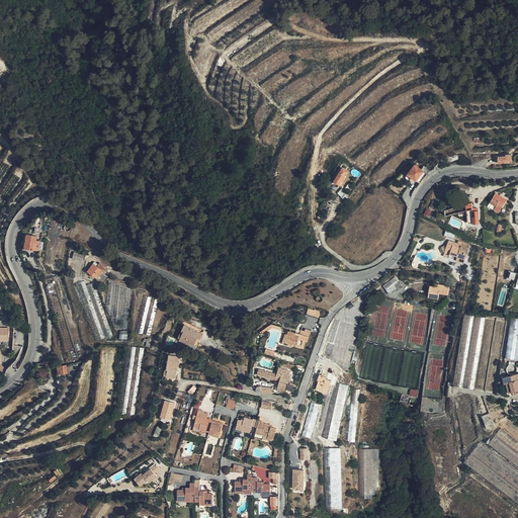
[(512,162),(511,154),(506,155),(506,156),(498,157),(498,163),(512,162)]
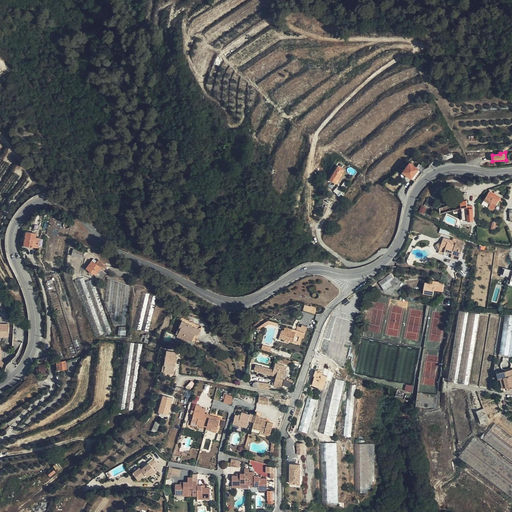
[(420,171),(422,172),(424,169),(420,166),(417,169),(407,161),(400,171),(413,180),(420,171)]
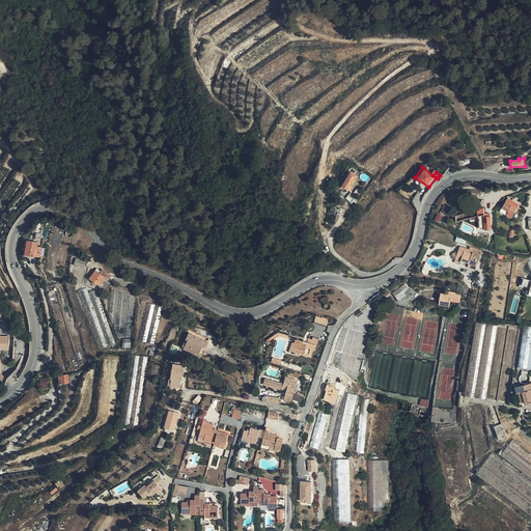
[(346,189),(356,174),(351,171),(342,186),(346,189)]
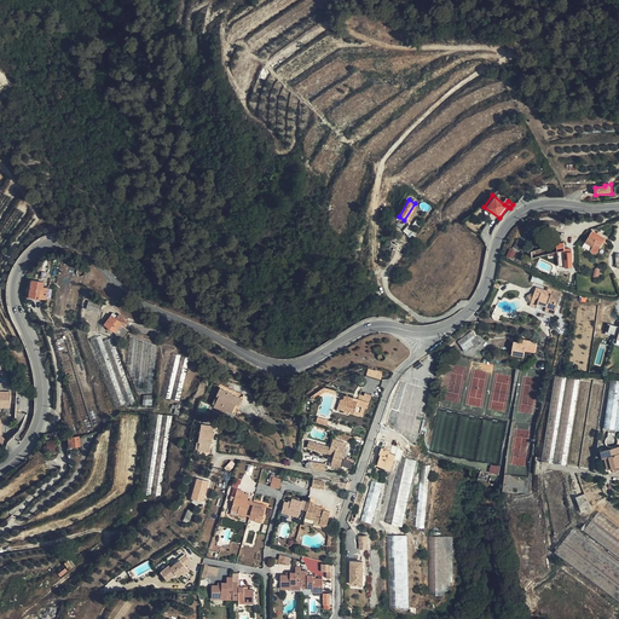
[(475,224),(482,217),(479,214),(472,220),(475,224)]
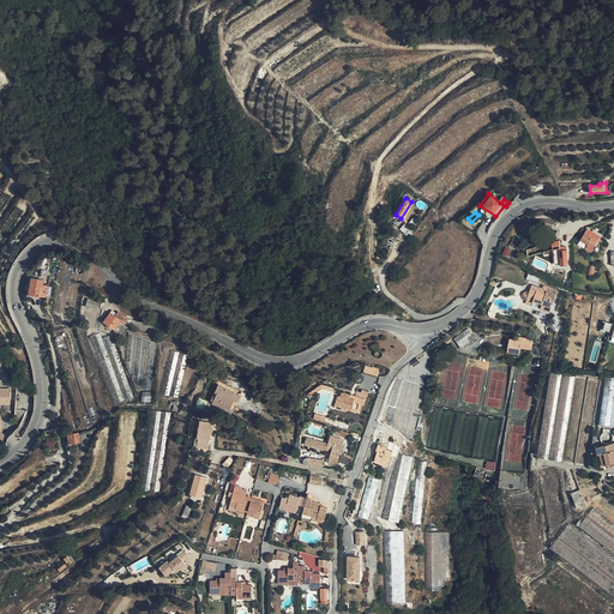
[(591,254),(600,238),(587,230),(578,247),(591,254)]
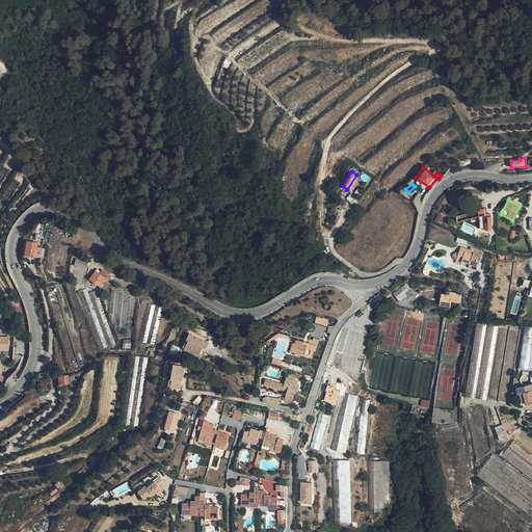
[(61,274),(68,241),(62,240),(64,227),(53,224),(44,271),(61,274)]
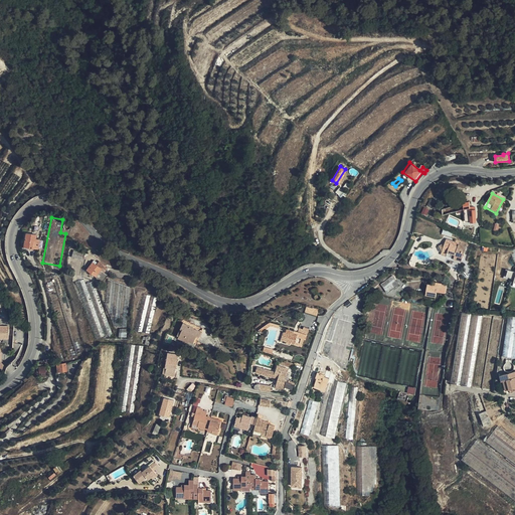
[(38,248),(40,238),(36,237),(36,234),(26,232),(24,246),(38,248)]
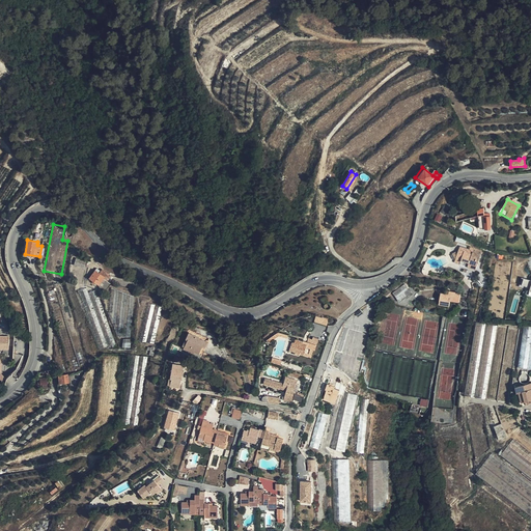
[(481,256),(474,254),(473,256),(469,255),(470,253),(470,252),(459,249),(455,261),(462,263),(470,266),(470,267),(477,269),(481,256)]
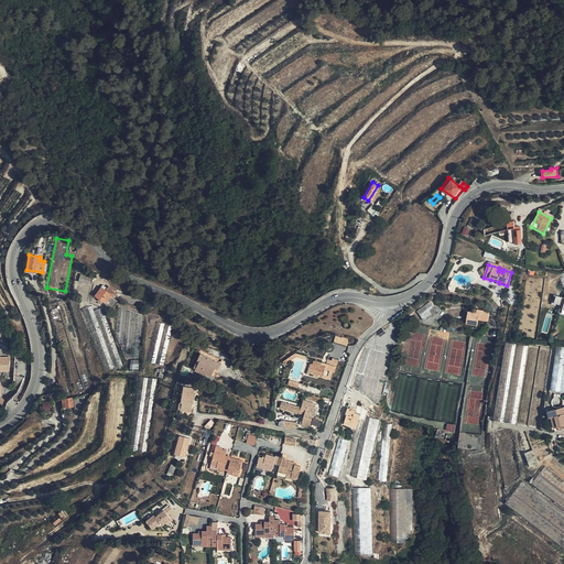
[(80,273),(79,281),(91,283),(93,275),(80,273)]
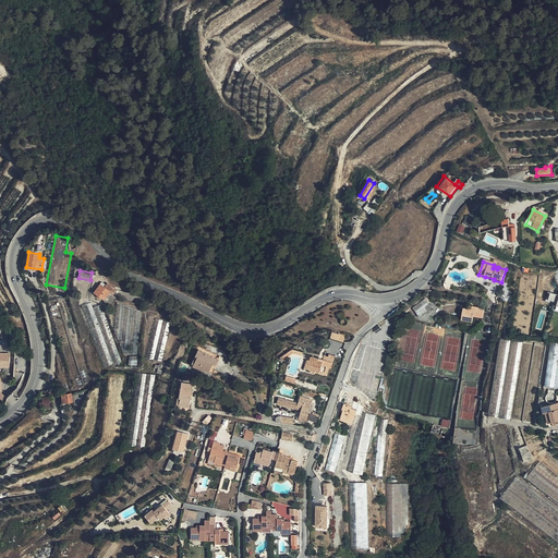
[(113,295),(118,290),(108,282),(105,287),(101,283),(95,292),(111,304),(117,298),(113,295)]
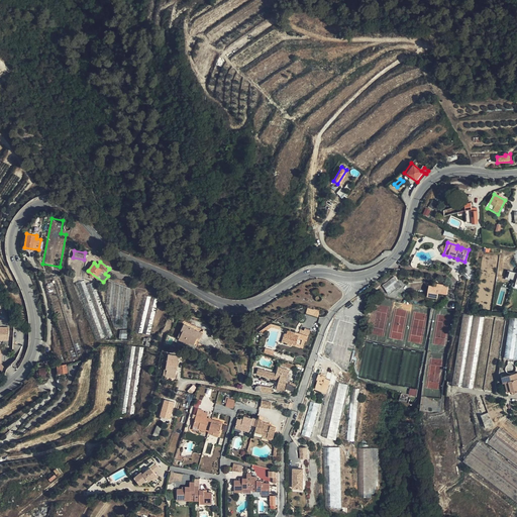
[(516,270),(509,269),(507,279),(516,281),(515,287),(516,287),(516,270)]
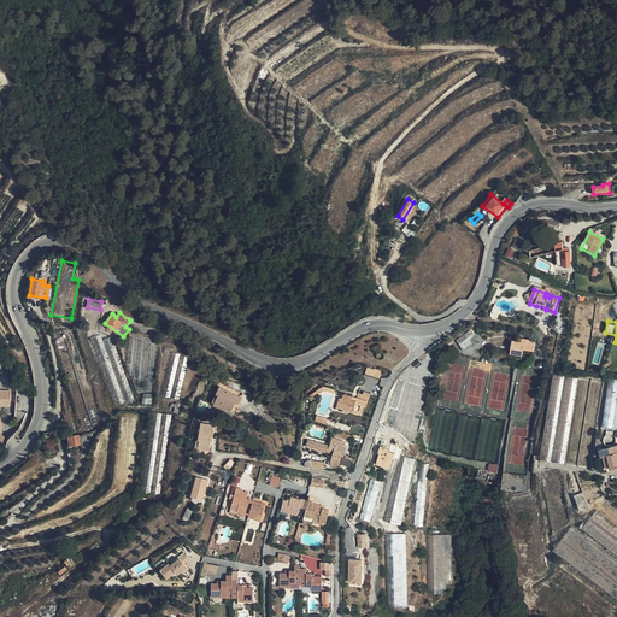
[(471,331),(459,341),(466,350),(471,345),(472,346),(479,341),(471,331)]
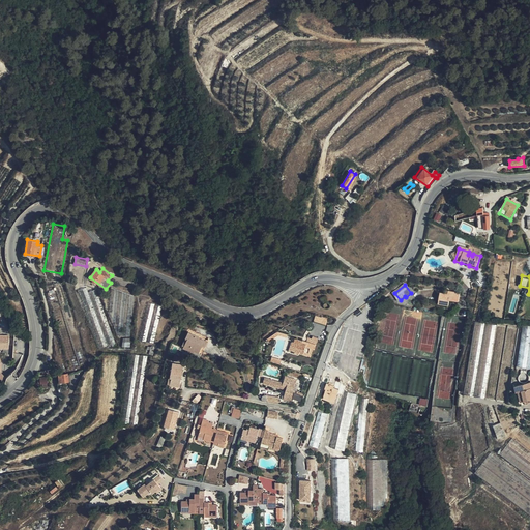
[(107,346),(88,293),(86,288),(77,291),(98,349),(107,346)]
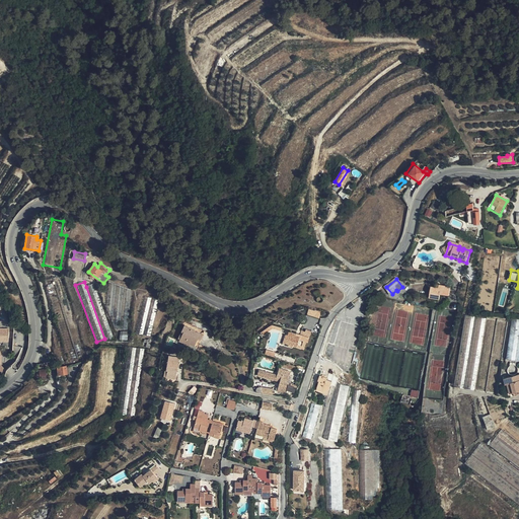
[(93,284),(86,287),(104,339),(105,341),(113,338),(93,284)]
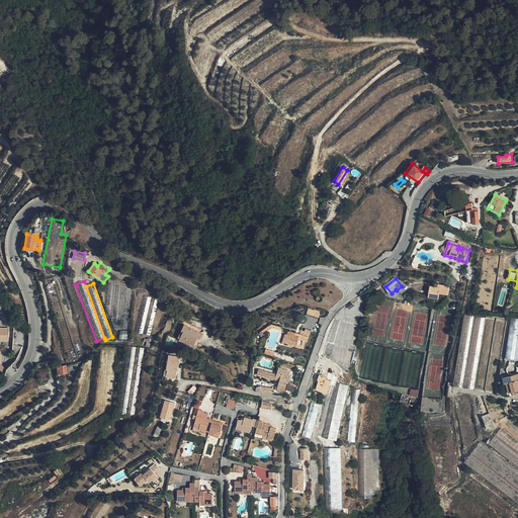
[(392,293),(385,286),(384,287),(391,295),(397,290),(396,289),(392,293)]
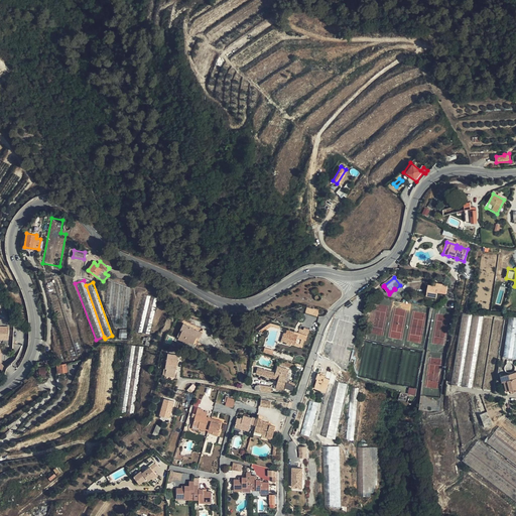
[(447,286),(436,285),(436,287),(433,287),(428,286),(426,297),(436,298),(437,294),(446,295),(447,286)]
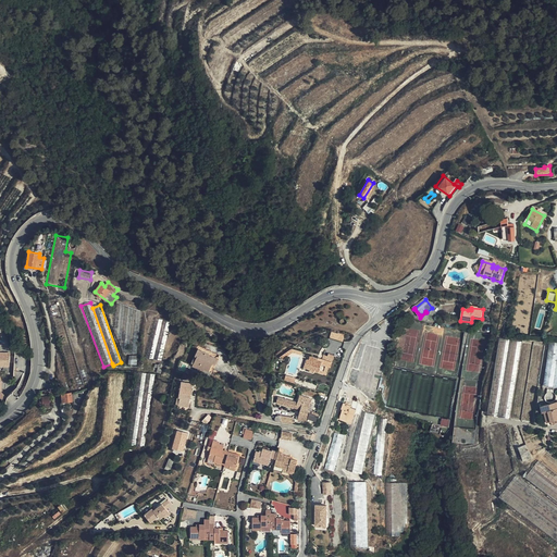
[(161,359),(172,320),(157,317),(150,343),(156,345),(152,357),(161,359)]
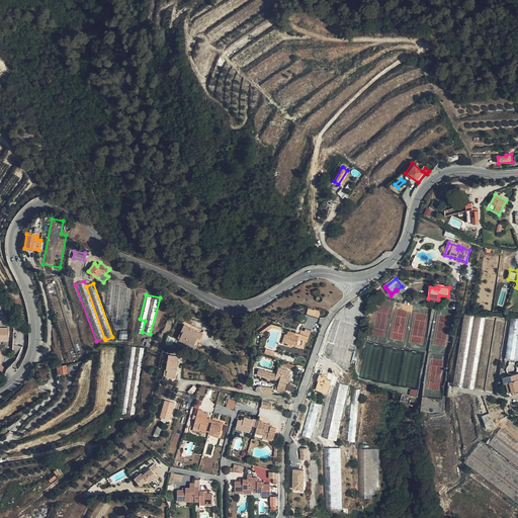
[(319,319),(321,313),(309,309),(307,315),(319,319)]
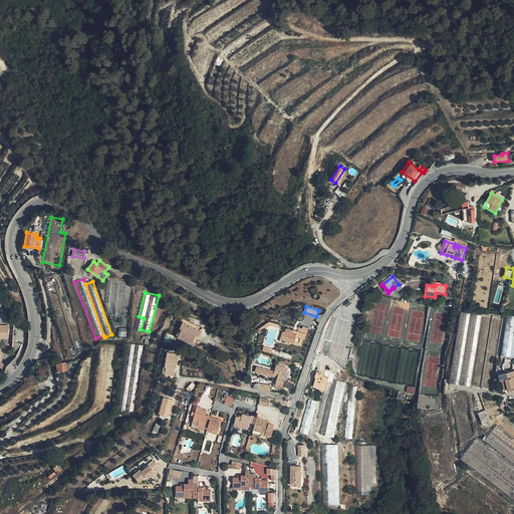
[(491,392),(491,391),(502,319),(460,312),(448,383),(491,392)]
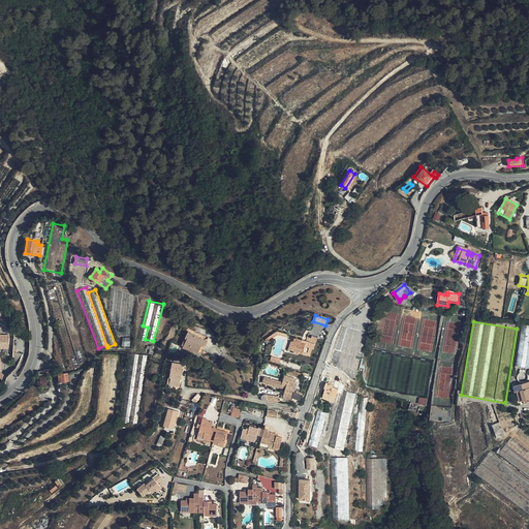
[(285,337),(286,334),(276,330),(265,339),(268,342),(277,334),(285,337)]
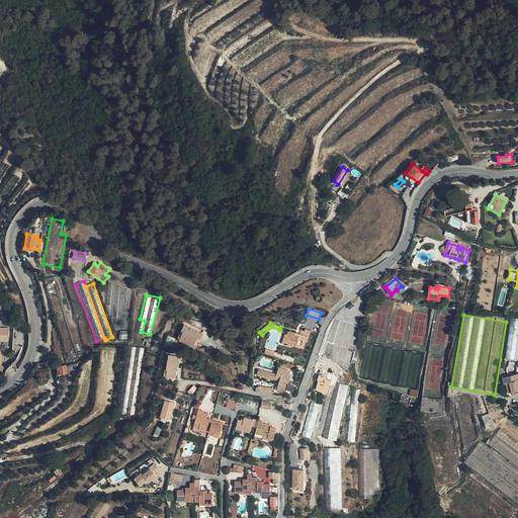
[(0,340),(1,340),(9,341),(9,329),(0,328),(0,340)]
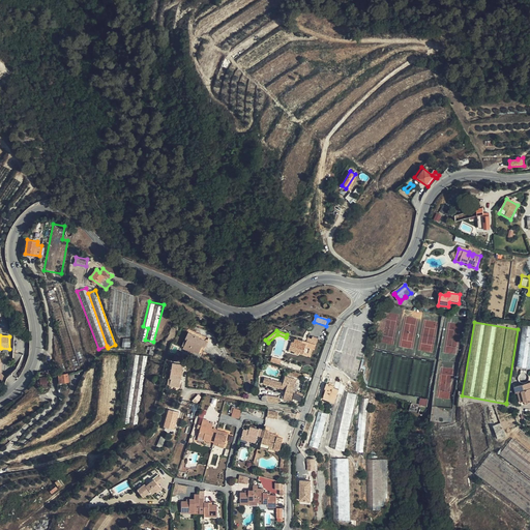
[(296,337),(294,342),(291,351),(299,353),(299,351),(303,352),(302,353),(311,356),(314,349),(315,349),(319,337),(314,335),(312,343),(296,337)]
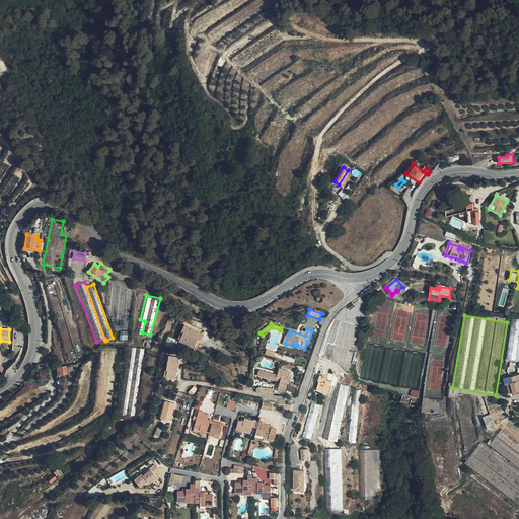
[(197,330),(195,329),(182,331),(184,332),(181,339),(180,342),(191,346),(192,344),(196,346),(200,339),(202,340),(205,335),(196,330),(197,330)]
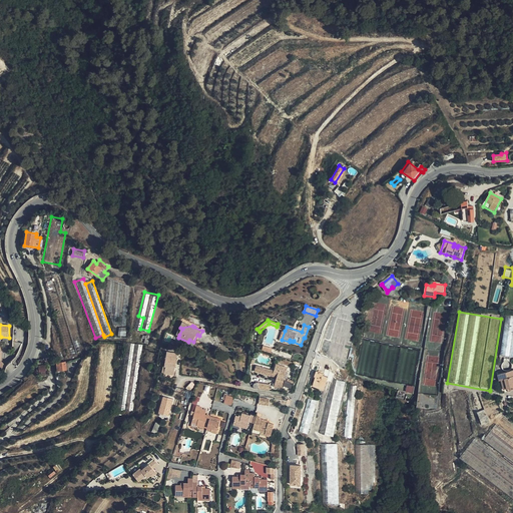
[(125,337),(126,328),(118,327),(118,336),(125,337)]
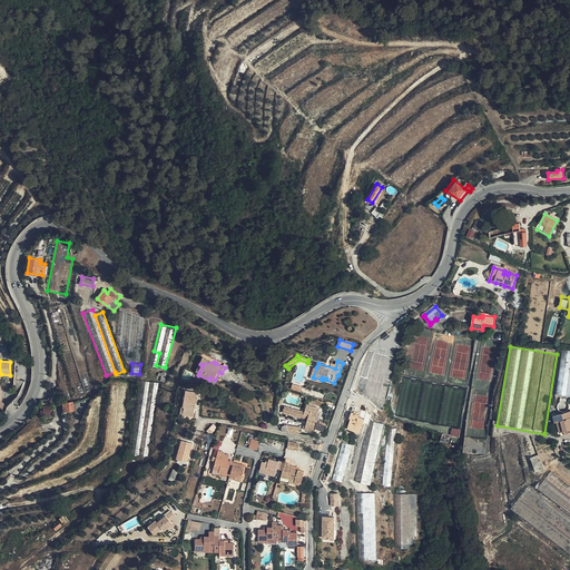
[(101,381),(98,364),(90,365),(95,382),(101,381)]
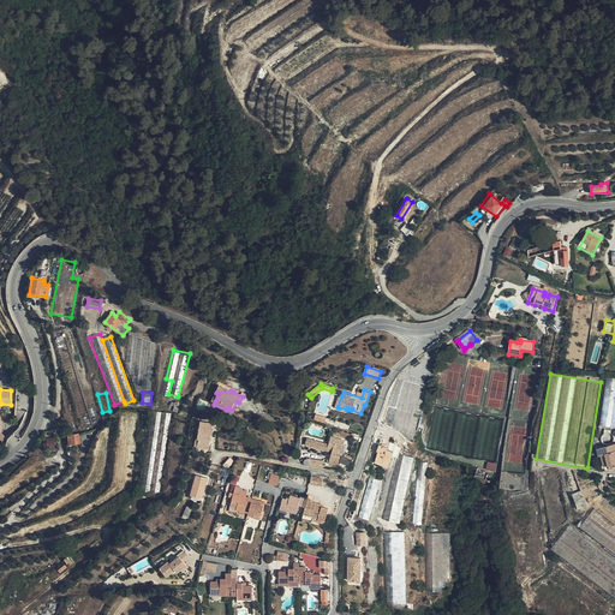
[(160,493),(172,412),(150,410),(139,490),(160,493)]
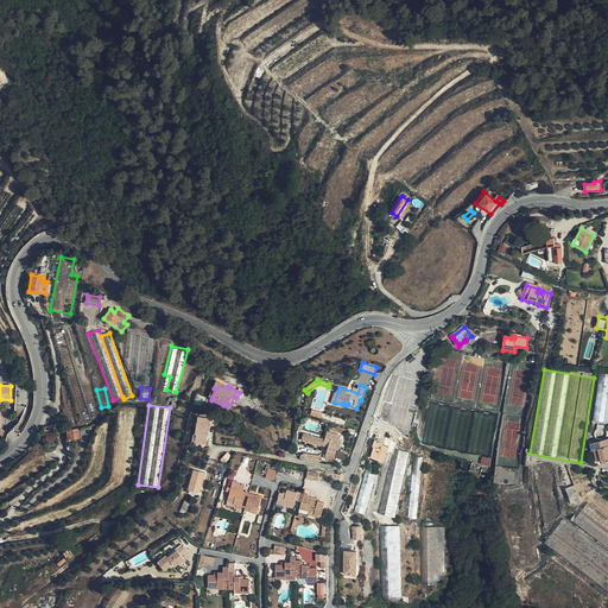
[(207,436),(209,424),(198,423),(195,434),(207,436)]
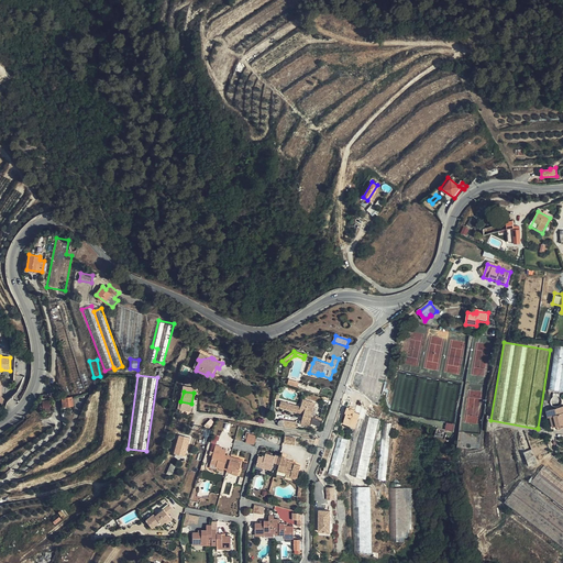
[(301,403),(300,407),(287,404),(285,409),(302,415),(300,424),(308,427),(315,403),(306,400),(305,403),(301,403)]
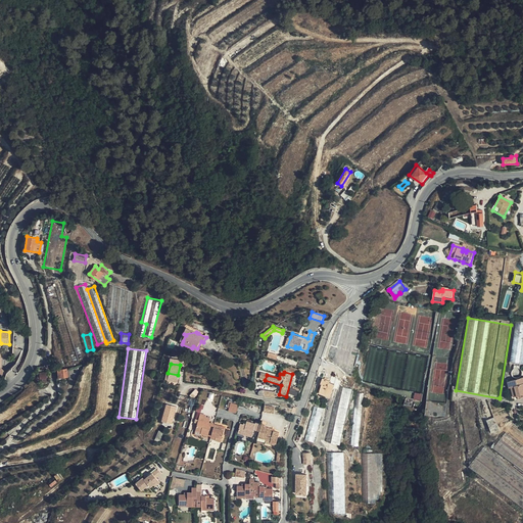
[(522,377),(513,380),(517,396),(522,394),(522,377)]
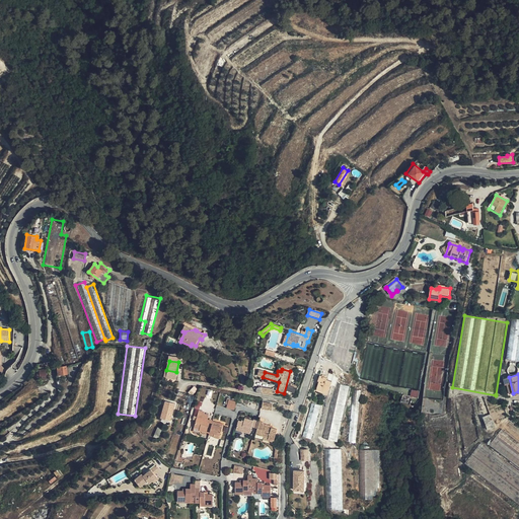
[(316,392),(325,395),(328,395),(332,382),(331,382),(326,380),(327,378),(319,376),(318,380),(319,381),(316,392)]
